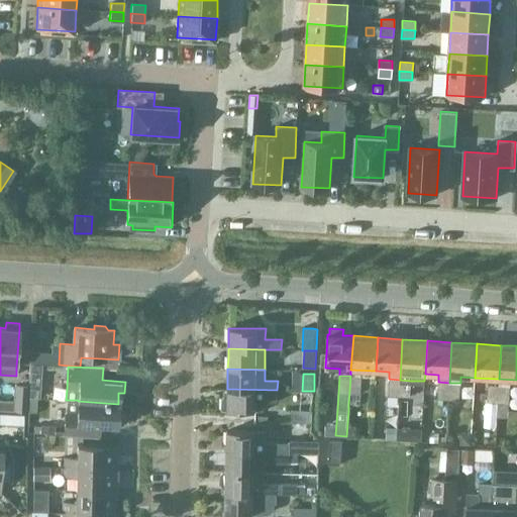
[(350,376),(348,405),(359,405),(362,377),(350,376)]
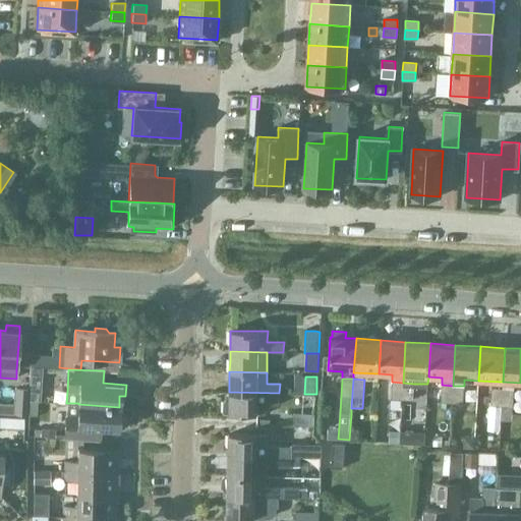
[(391,398),(391,399),(402,400),(403,383),(392,382),(391,398)]
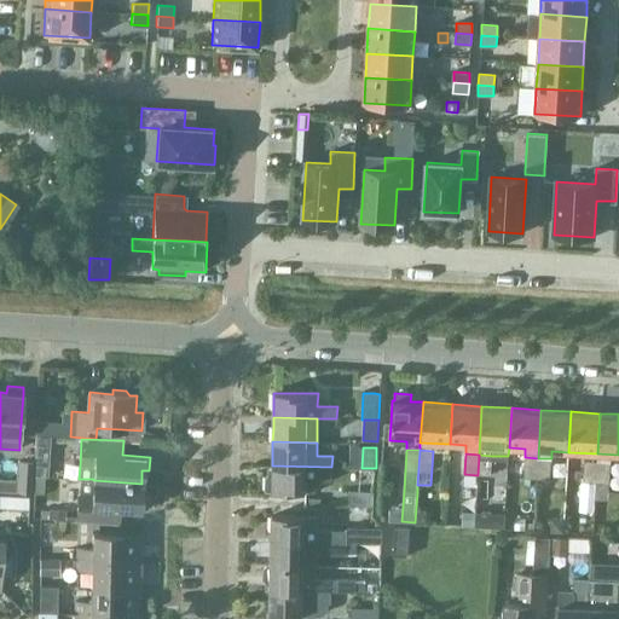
[(491,456),(479,455),(478,475),(490,475),(491,456)]
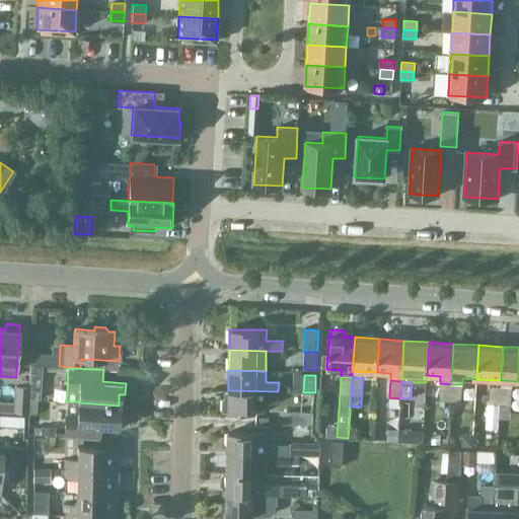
[(451,384),(440,383),(439,400),(450,401),(451,384)]
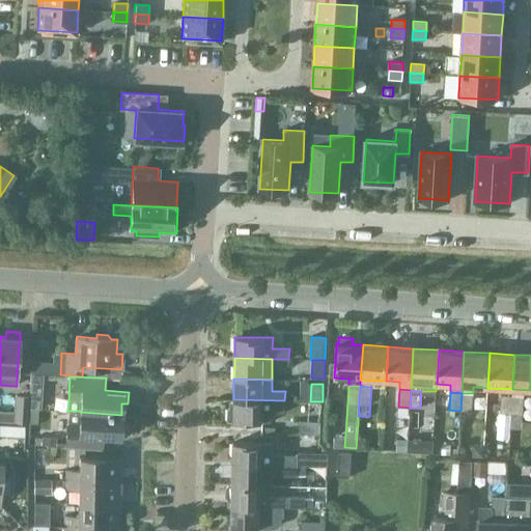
[(473,393),(462,393),(460,411),(472,412),(473,393)]
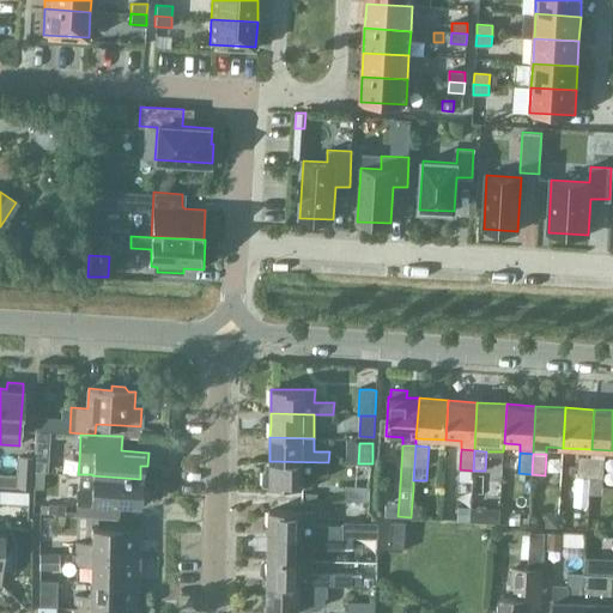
[(604,459),(578,456),(577,477),(602,479),(604,459)]
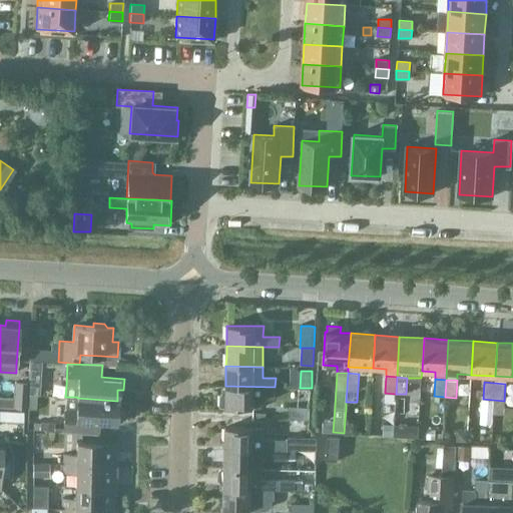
[(13,408),(25,409),(26,395),(27,383),(14,383),(13,408)]
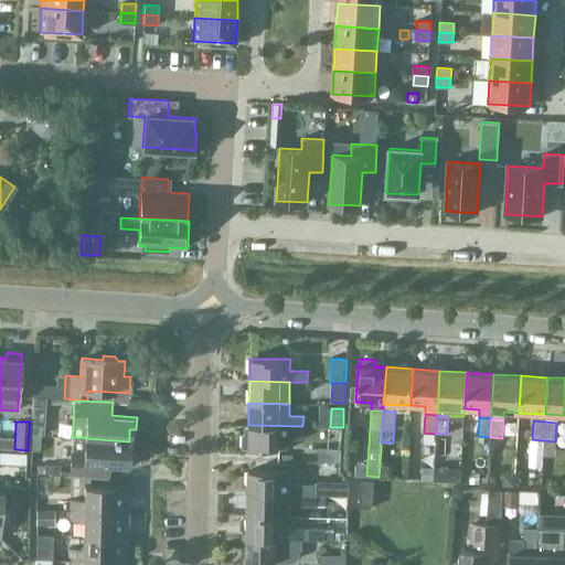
[(30,422),(29,435),(43,436),(43,422),(30,422)]
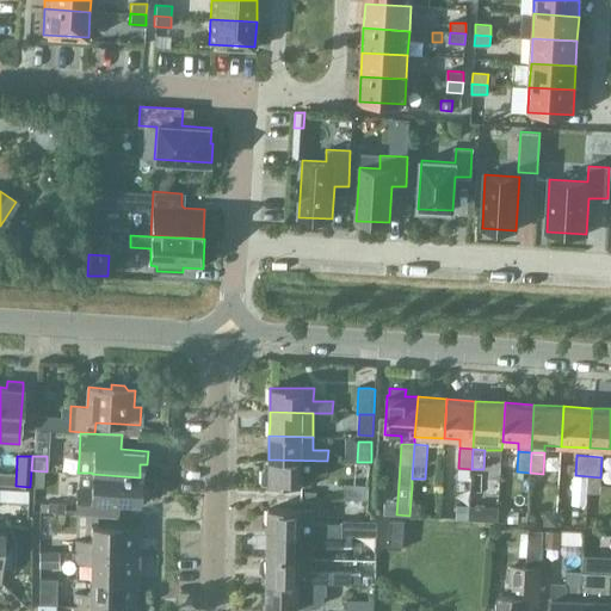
[(327,461),(269,460),(269,468),(265,468),(264,468),(261,470),(261,485),(269,485),(301,486),(312,486),(312,475),(327,476),(327,461)]
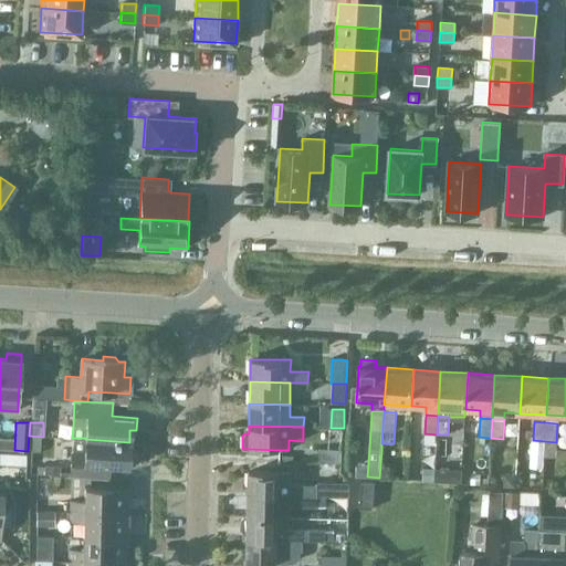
[(85,439),(85,438),(72,438),(71,451),(70,475),(97,478),(98,464),(108,464),(134,467),(135,453),(128,453),(129,442),(85,439)]
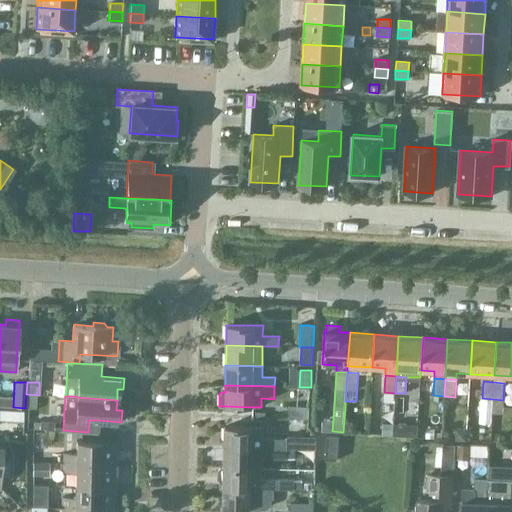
[(308,419),(309,407),(288,406),(288,418),(308,419)]
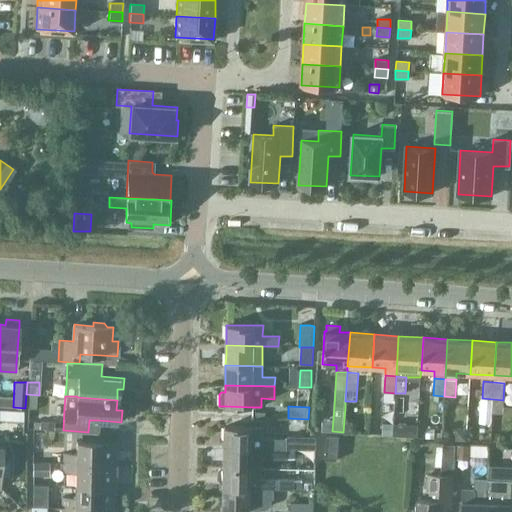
[(40,428),(54,429),(54,421),(40,420),(40,421),(40,428)]
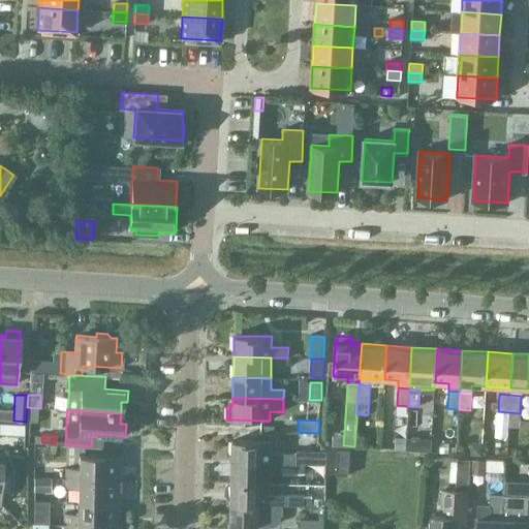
[(231,457),(231,462),(297,464),(297,453),(271,453),(271,441),(232,440),(231,457)]
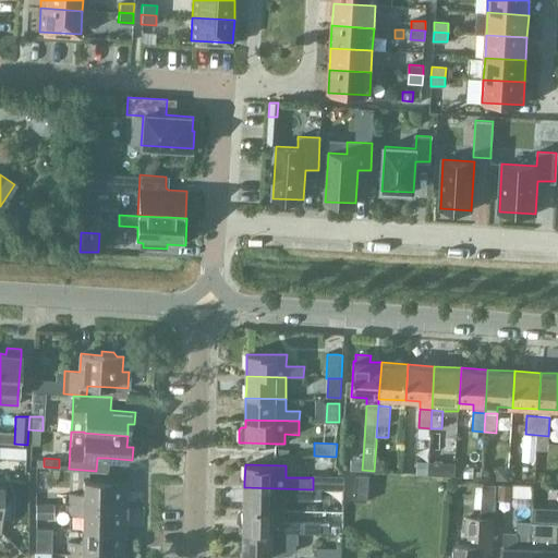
[(353,500),(362,500),(365,500),(367,475),(354,474),(353,500)]
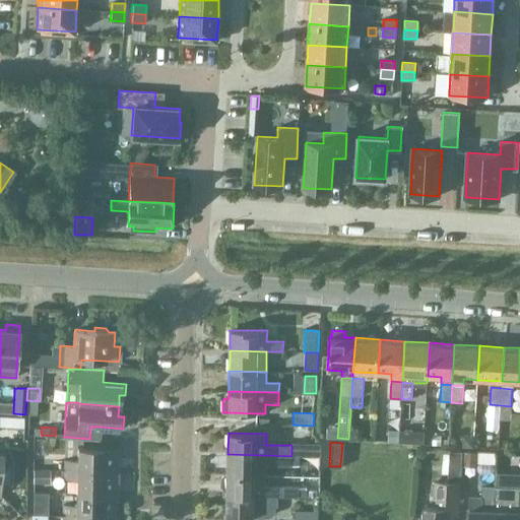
[(291,443),(291,445),(291,456),(302,456),(320,456),(321,456),(321,443),(320,443),(291,443)]
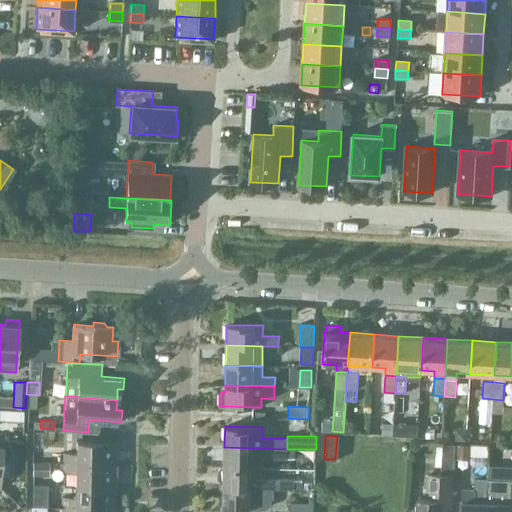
[(63,453),(63,463),(114,464),(114,449),(117,449),(117,441),(75,440),(75,453),(63,453)]
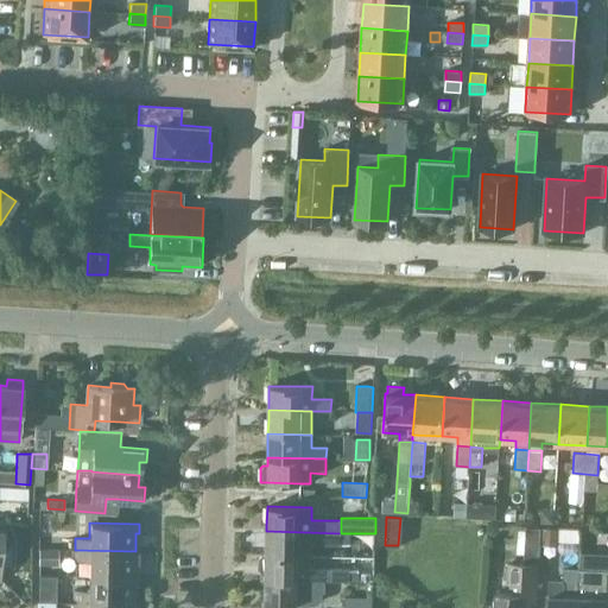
[(540,526),(539,544),(556,544),(557,527),(540,526)]
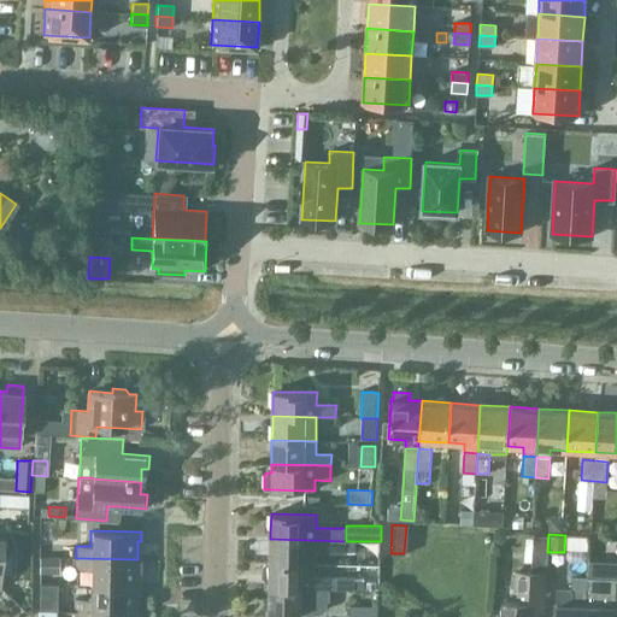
[(270,548),(269,563),(315,564),(315,552),(322,552),(346,552),(357,552),(358,541),(346,541),(270,539),(270,548)]
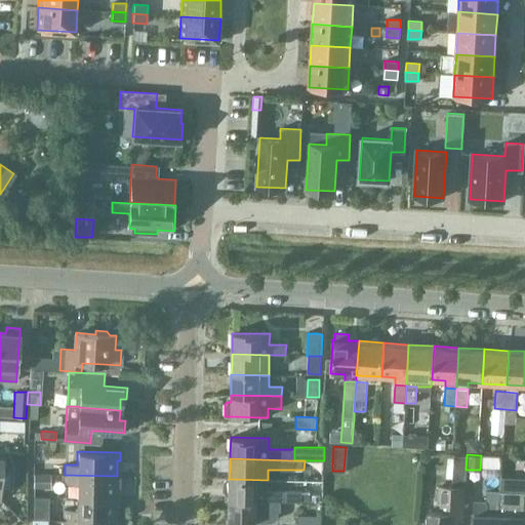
[(50,474),(33,474),(33,487),(50,487),(50,474)]
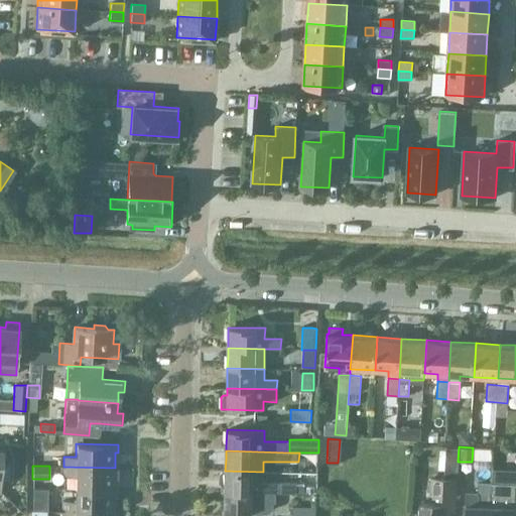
[(76,476),(75,488),(117,489),(117,482),(115,482),(115,468),(63,467),(62,476),(76,476)]
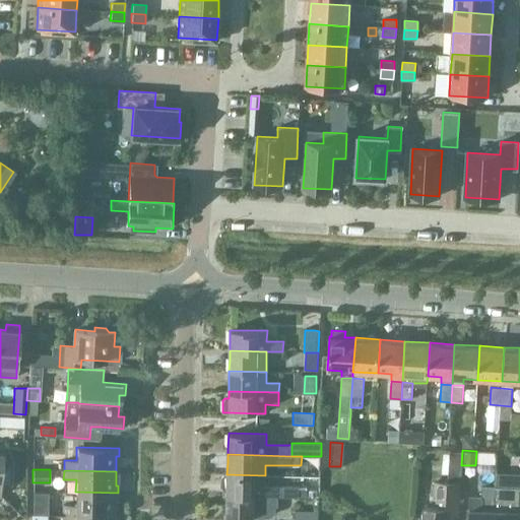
[(265,485),(265,475),(226,474),(223,474),(223,475),(221,477),(221,485),(224,489),(226,489),(226,491),(226,495),(277,496),(298,497),(298,488),(298,486),(265,485)]
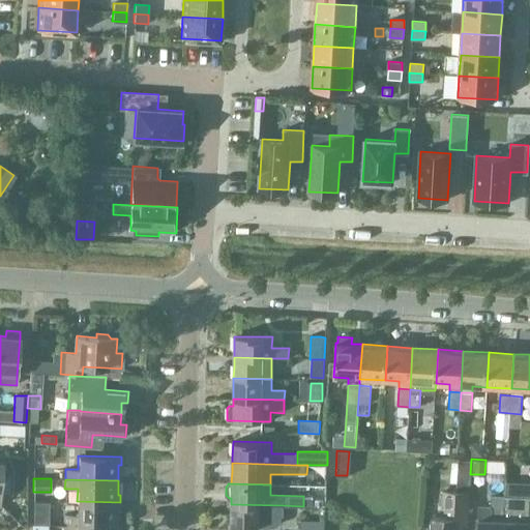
[(444,508),(443,516),(432,516),(431,529),(455,529),(457,519),(468,519),(469,491),(442,490),(441,508),(444,508)]
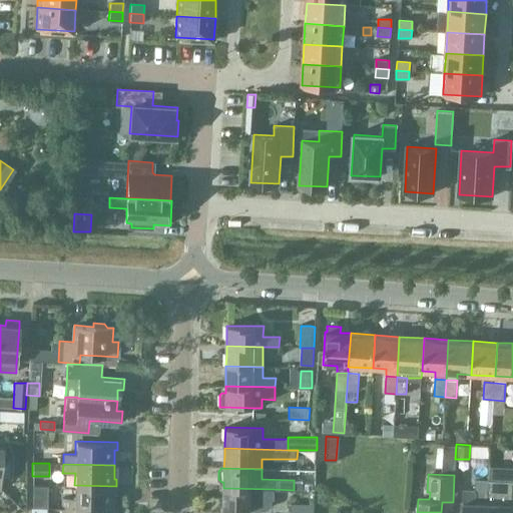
[(489,512),(490,481),(477,480),(476,491),(463,490),(462,502),(462,509),(461,512),(489,512)]
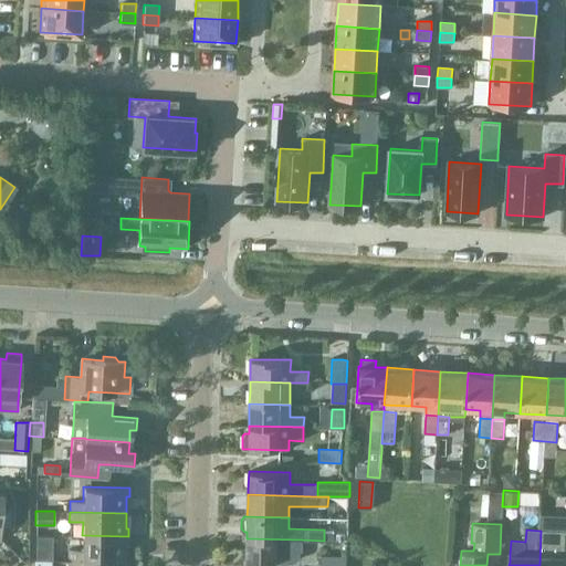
[(324,531),(324,541),(333,541),(333,532),(324,531)]
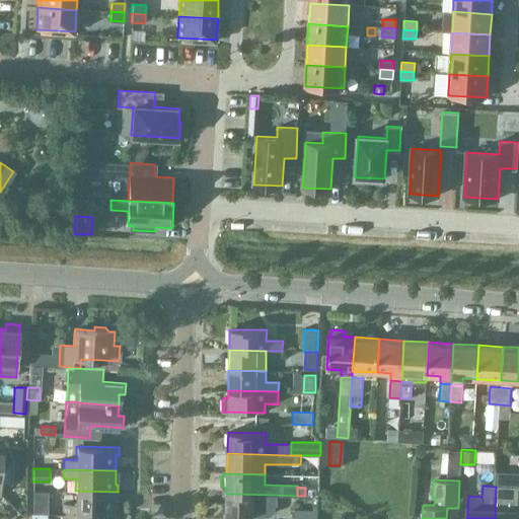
[(518,518),(518,487),(496,487),(495,518),(518,518)]
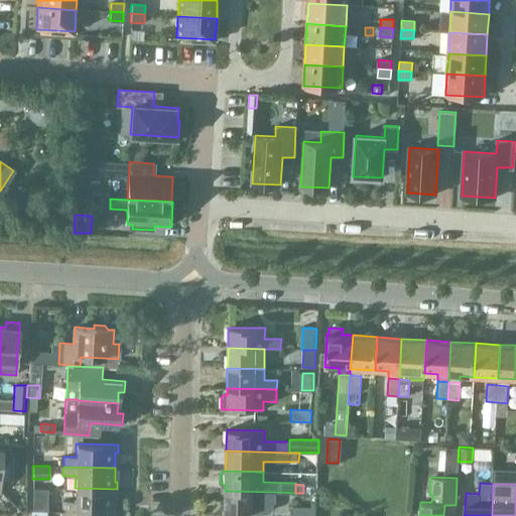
[(62,501),(62,510),(114,511),(114,497),(117,497),(117,489),(75,488),(75,501),(62,501)]
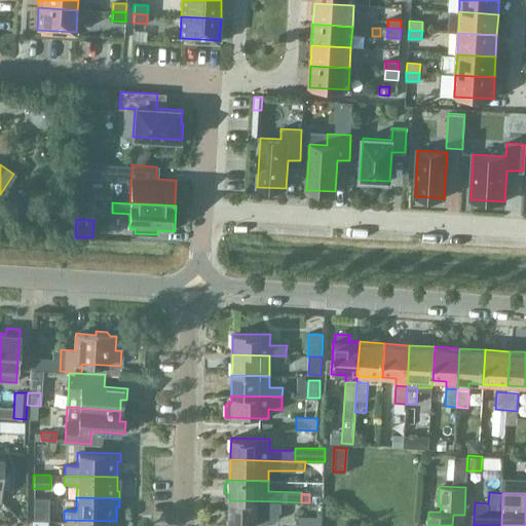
[(33,521),(47,521),(47,498),(33,498),(33,521)]
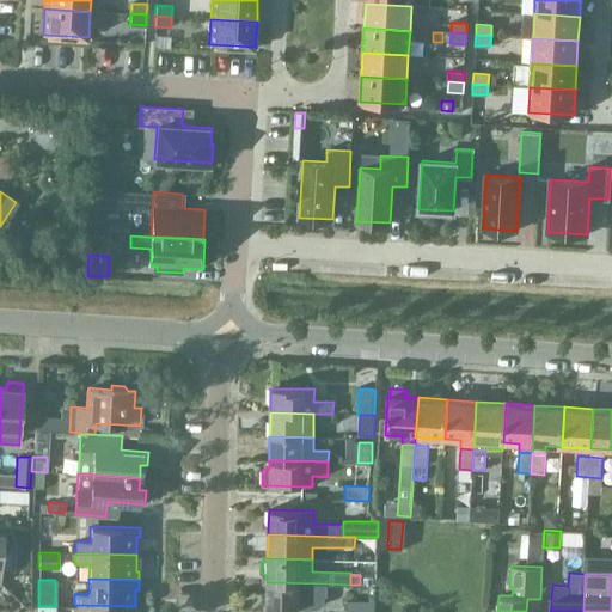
[(267,582),(267,607),(311,609),(313,609),(313,607),(317,607),(322,606),(324,603),(325,599),(326,595),(326,583),(267,582)]
